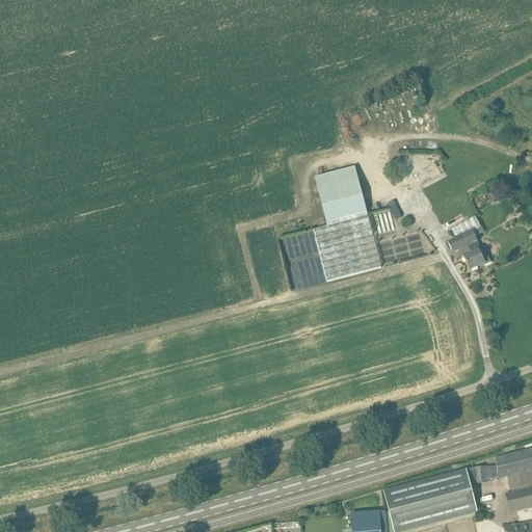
[(354,167),(315,178),(327,223),(327,224),(327,227),(368,216),(354,167)]
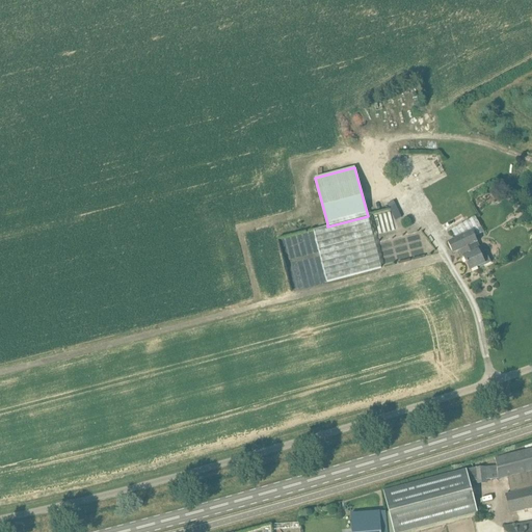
[(448,179),(425,191),(448,233),(471,220),(448,179)]
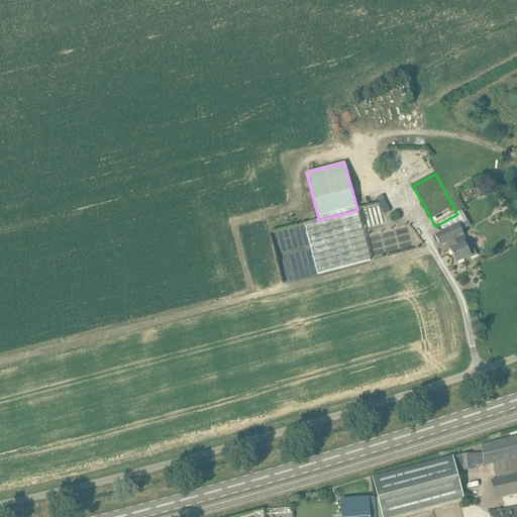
[(377,199),(385,215),(391,212),(385,199),(384,199),(382,196),(377,199)]
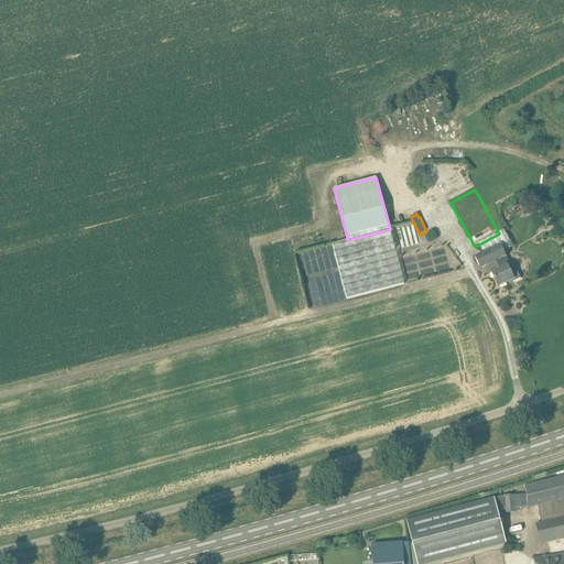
[(390,229),(347,240),(333,245),(347,299),(404,284),(391,229),(390,229)]
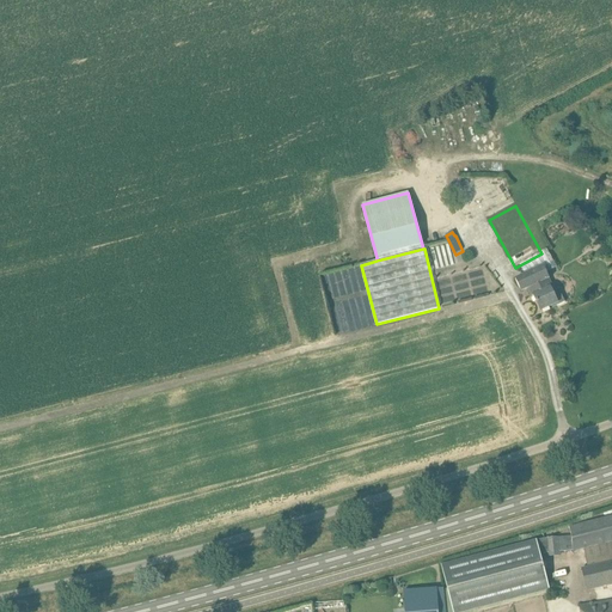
[(560,292),(556,294),(549,280),(543,267),(515,280),(521,293),(527,289),(532,298),(533,297),(540,312),(557,304),(558,306),(565,303),(560,292)]
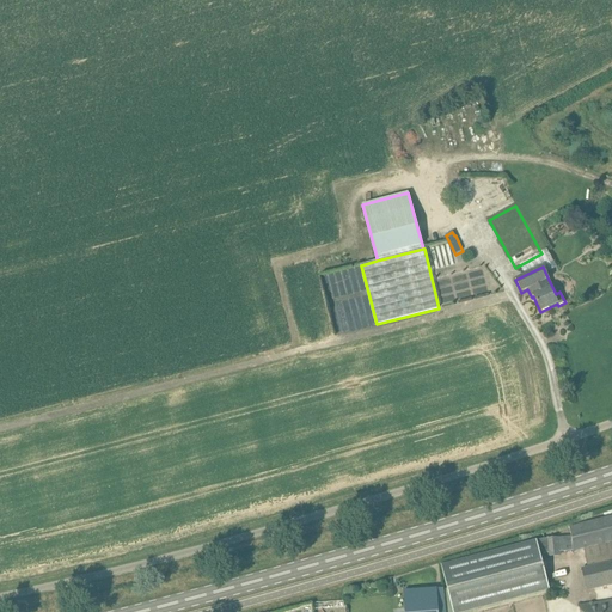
[(536,542),(441,567),(445,577),(447,589),(445,591),(446,611),(467,611),(549,591),(539,556),(575,551),(585,549),(588,565),(611,561),(611,518),(569,528),(571,537),(536,542)]
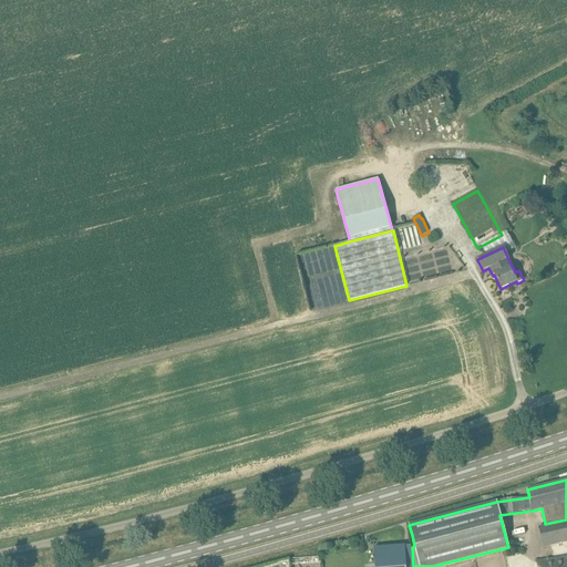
[(566,519),(545,524),(549,546),(549,545),(566,542),(566,519)]
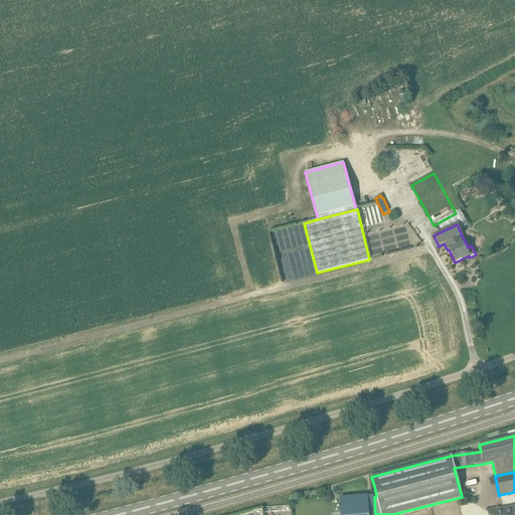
[(369,514),(368,496),(340,498),(340,514),(369,514)]
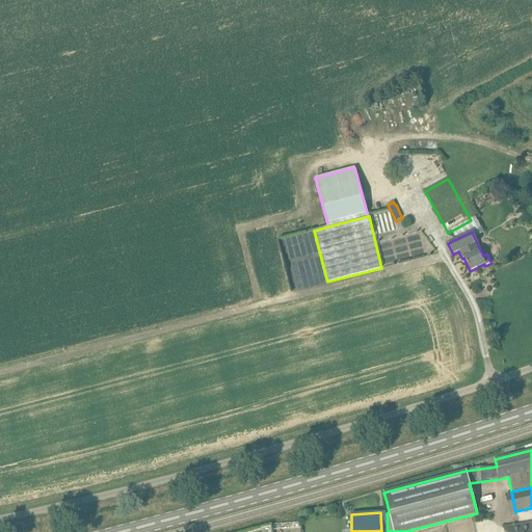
[(531,531),(531,522),(505,527),(505,531),(531,531)]
